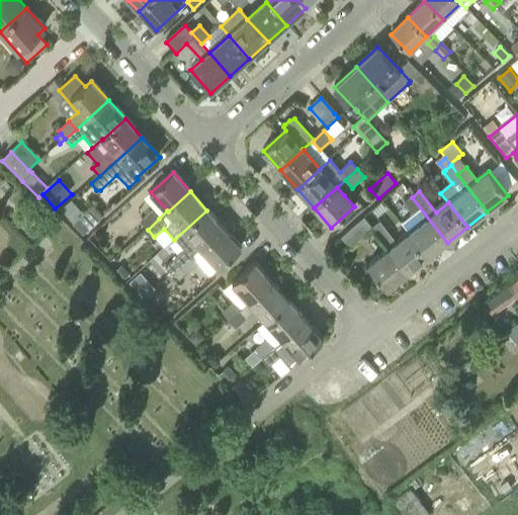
[(447,243),(412,197),(403,203),(413,216),(401,225),(409,234),(427,258),(447,243)]
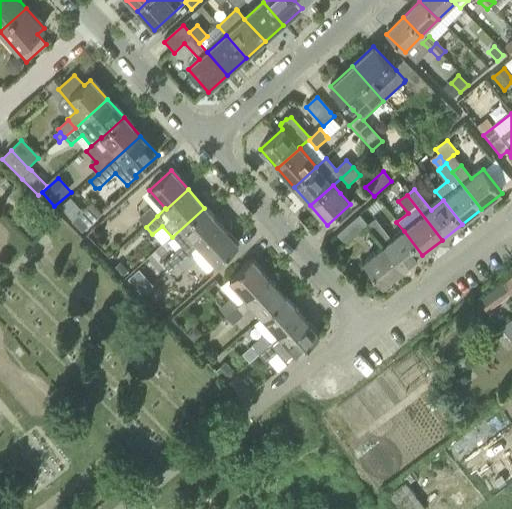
[(82,233),(101,215),(90,204),(72,221),(82,233)]
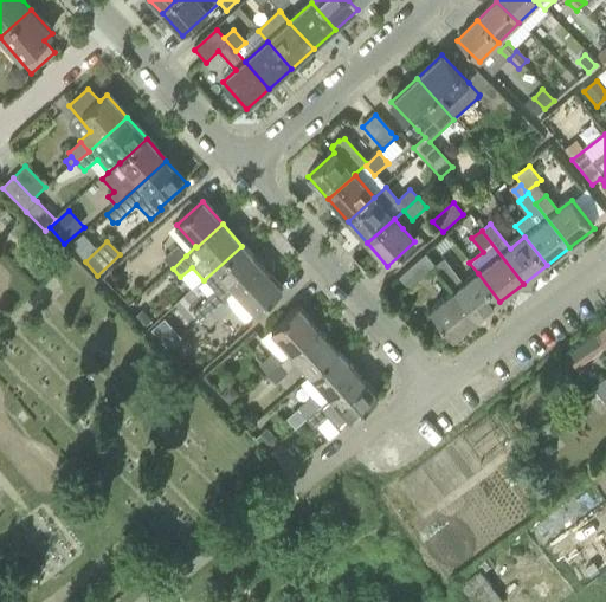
[(262,269),(242,246),(204,280),(216,292),(201,303),(204,305),(211,314),(212,314),(226,301),(236,291),(262,269)]
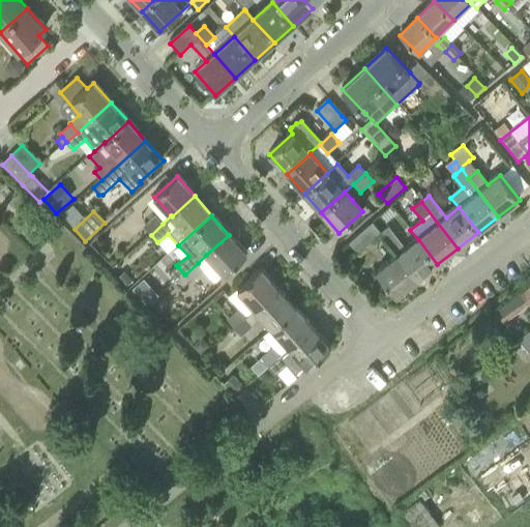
[(151,235),(163,224),(155,216),(144,227),(151,235)]
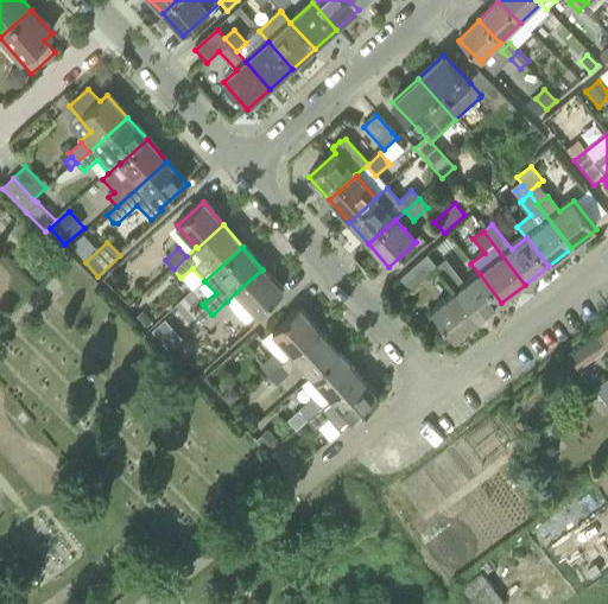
[(429,277),(436,269),(435,268),(436,267),(426,256),(418,264),(400,280),(411,292),(429,277)]
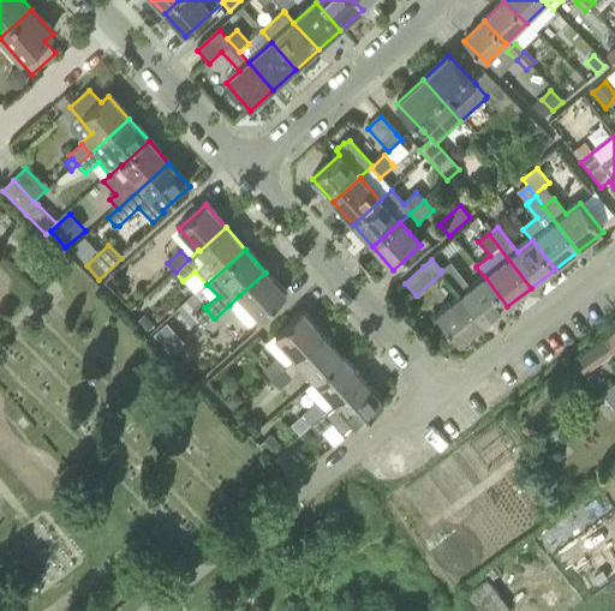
[(440,271),(441,273),(460,297),(461,297),(484,325),(507,306),(485,277),(471,289),(449,263),(441,270),(440,271)]
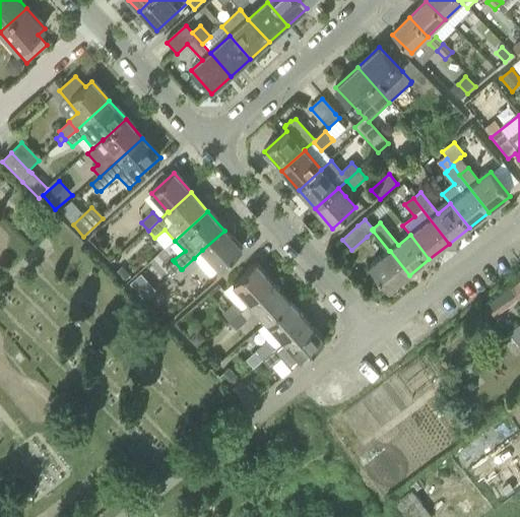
[(219,269),(242,250),(224,231),(202,250),(219,269)]
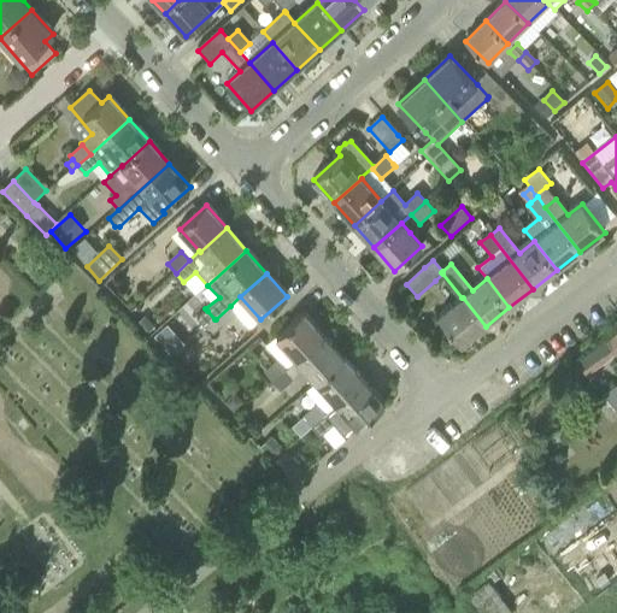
[(463,298),(462,298),(439,317),(462,346),(486,326),(463,298)]
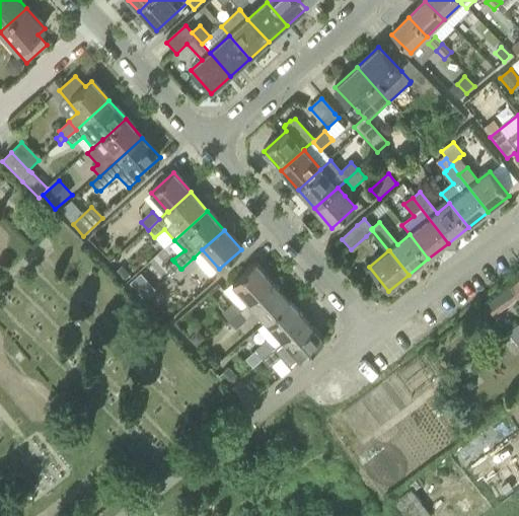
[(181,269),(189,276),(201,266),(194,258),(181,269)]
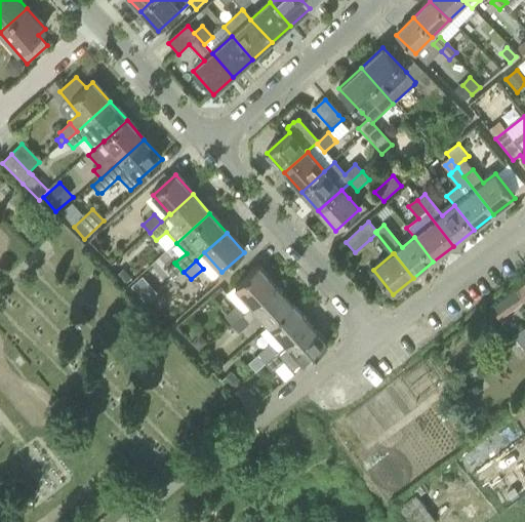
[(167,272),(175,279),(183,272),(176,265),(167,272)]
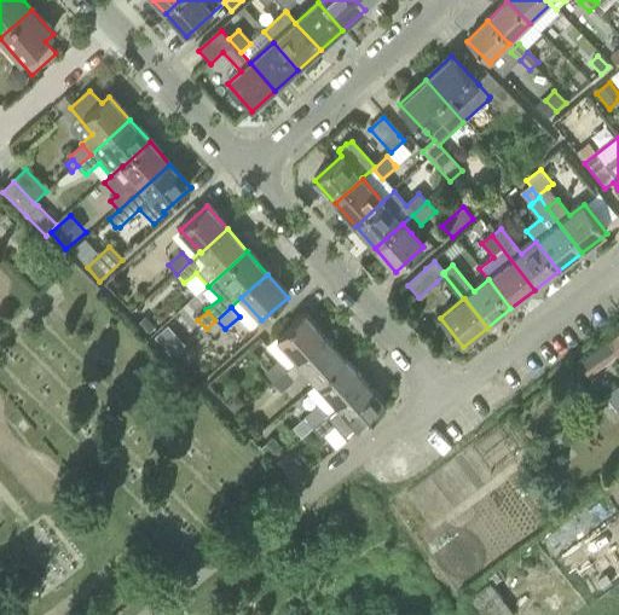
[(276,340),(296,363),(325,338),(305,315),(276,340)]
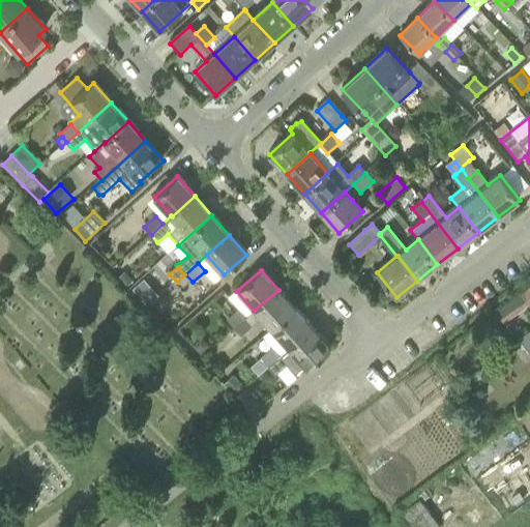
[(133,283),(124,273),(118,280),(126,289),(133,283)]
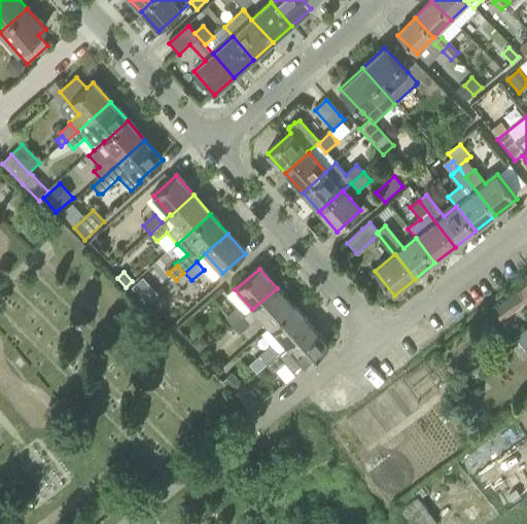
[(526,284),(492,311),(502,324),(526,305),(526,284)]
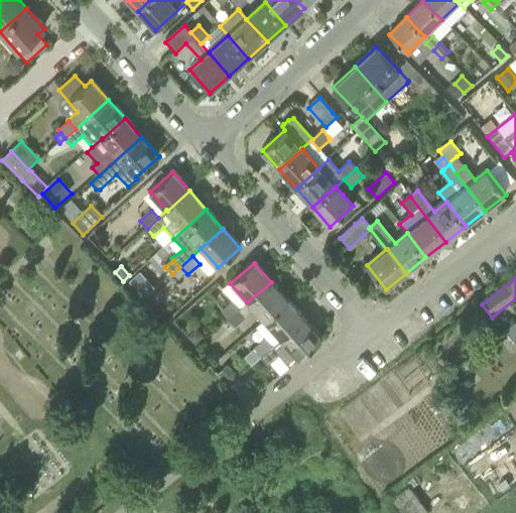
[(236,328),(256,310),(265,321),(287,300),(271,282),(247,302),(240,309),(228,319),(229,321),(222,328),(226,332),(233,326),(236,328)]
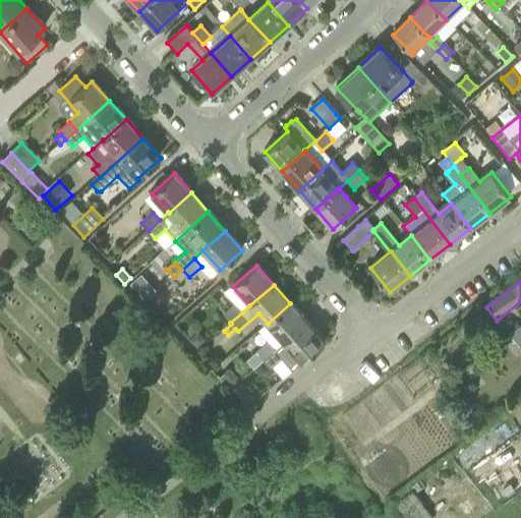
[(163,305),(164,296),(159,290),(149,300),(158,310),(163,305)]
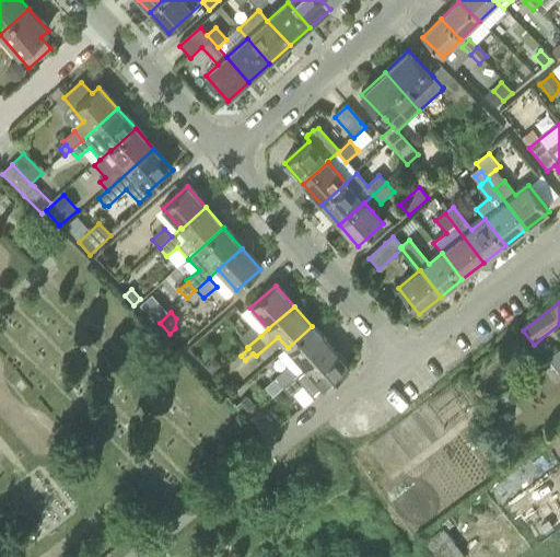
[(330,347),(312,326),(288,348),(278,357),(289,369),(296,376),(296,378),(305,369),(330,347)]
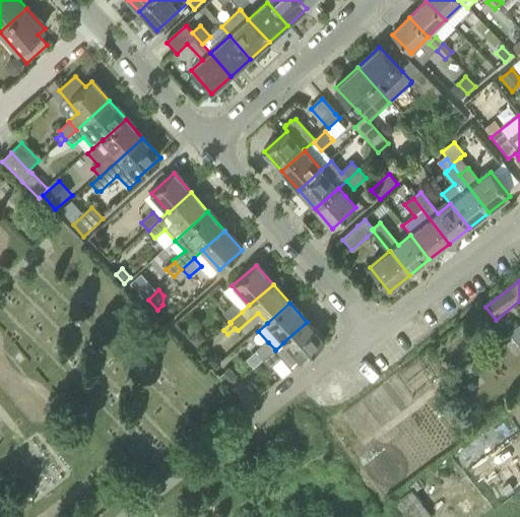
[(230,322),(242,312),(234,304),(222,314),(230,322)]
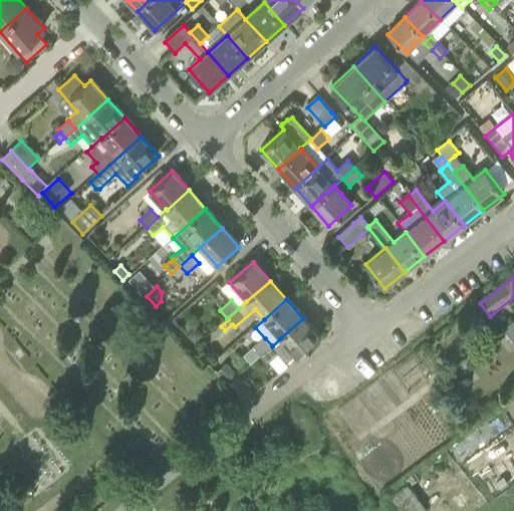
[(320,337),(303,318),(280,338),(272,346),(272,345),(261,356),(268,363),(278,354),(288,366),(320,337)]
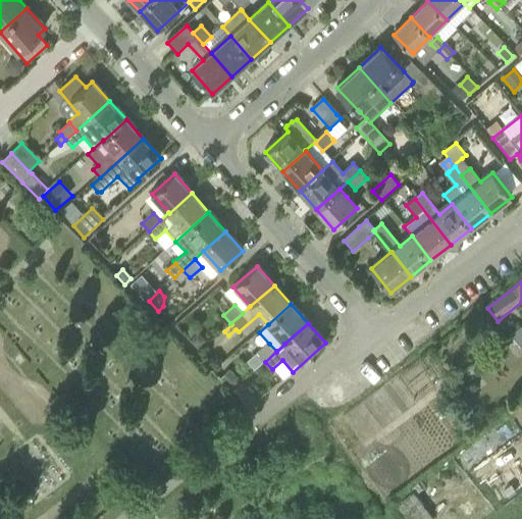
[(521,347),(521,334),(518,330),(511,335),(521,349),(521,347)]
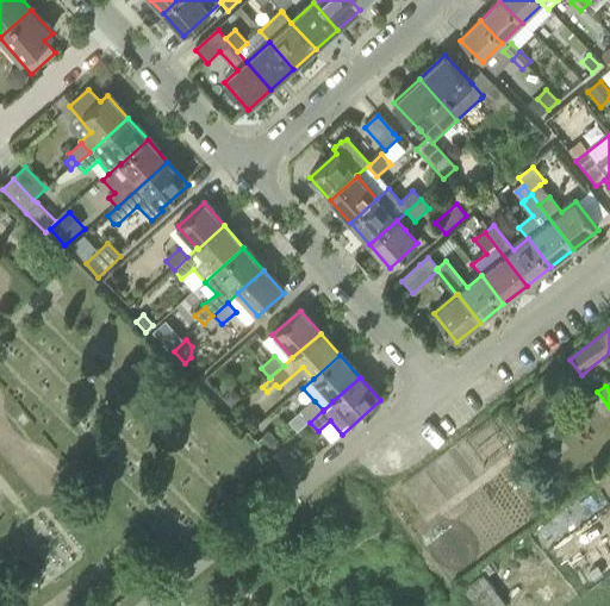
[(231,389),(221,399),(231,410),(242,400),(231,389)]
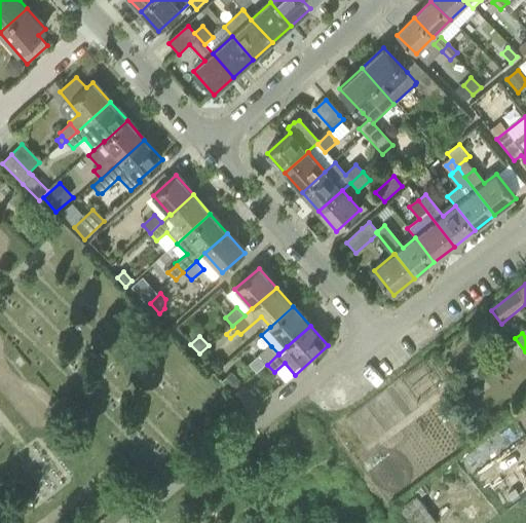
[(260,357),(267,365),(278,353),(271,346),(260,357)]
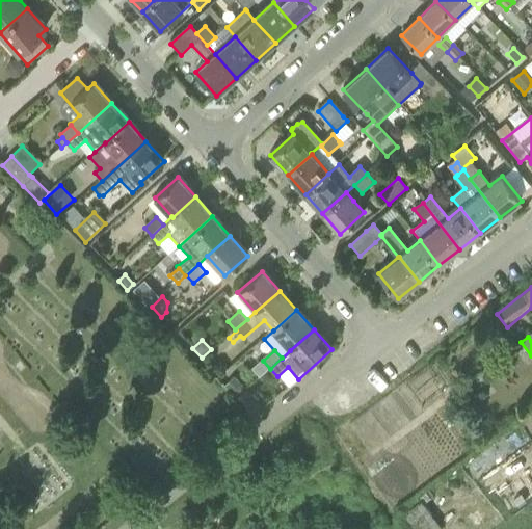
[(224,388),(236,399),(245,391),(233,378),(224,388)]
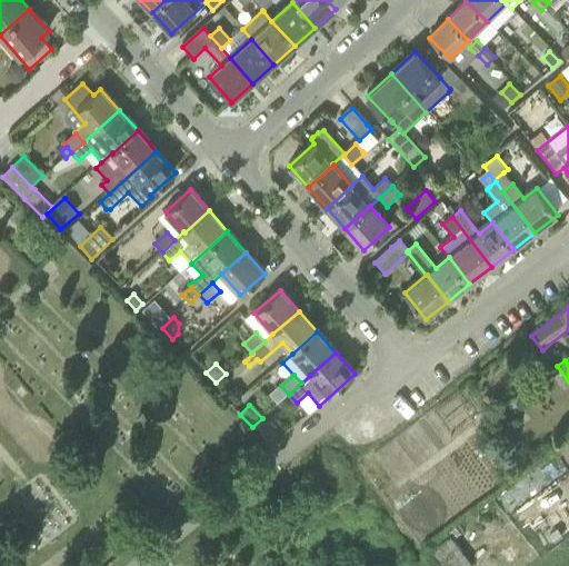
[(271,446),(281,437),(262,418),(252,427),(271,446)]
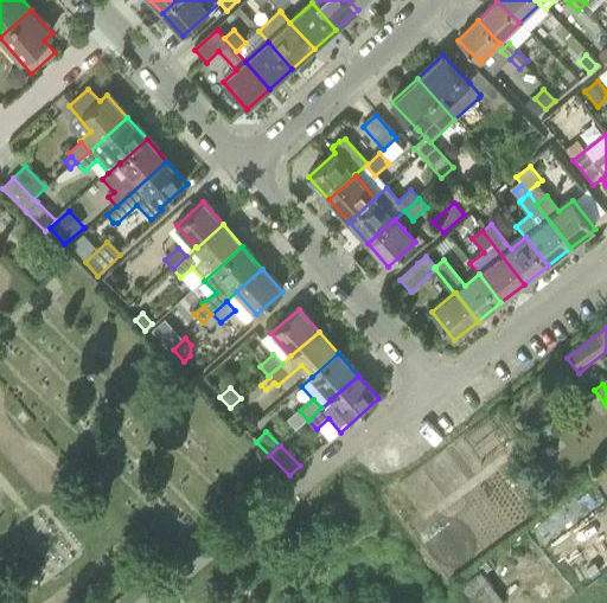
[(475,602),(492,589),(480,572),(460,588),(471,602),(475,602)]
